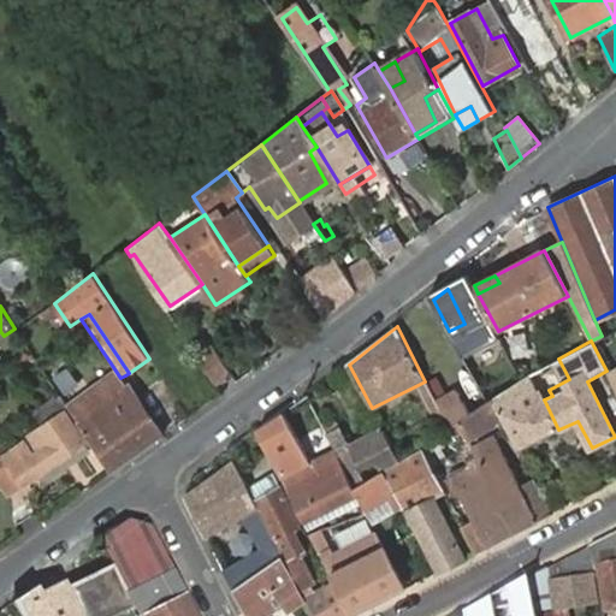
[(200,356),(219,385),(234,374),(215,347),(200,356)]
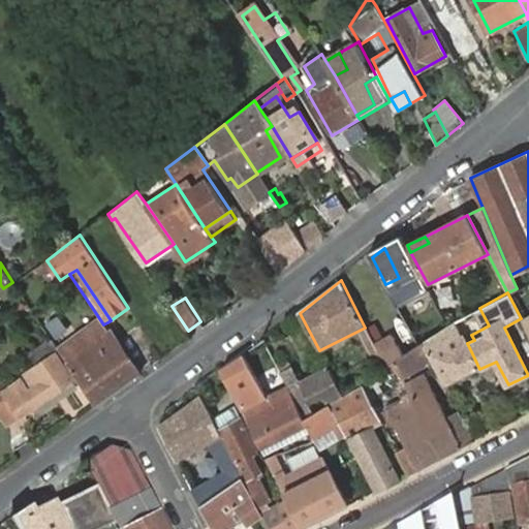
[(93,309),(50,337),(52,340),(58,350),(101,321),(93,309)]
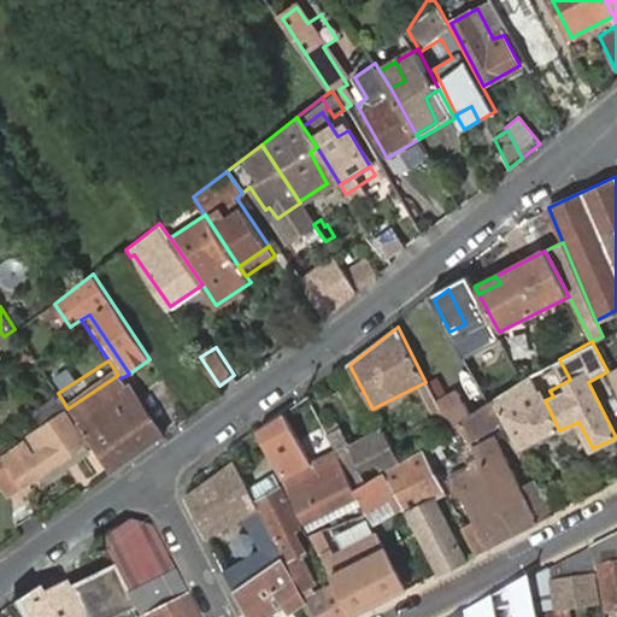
[(547,376),(544,368),(493,397),(505,418),(521,450),(559,430),(545,400),(544,397),(542,397),(536,383),(547,376)]
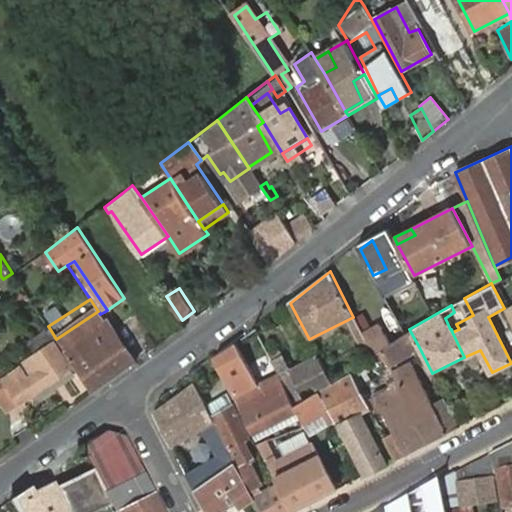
[(93,393),(137,363),(104,312),(100,314),(98,311),(56,339),(57,340),(93,393)]
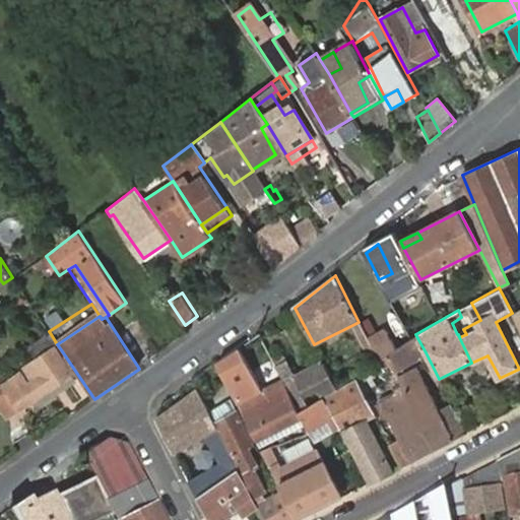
[(383,351),(396,344),(386,326),(366,336),(376,355),(383,351)]
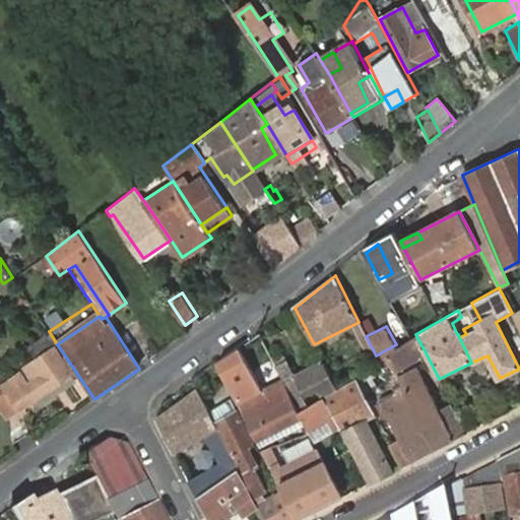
[(38,360),(58,345),(57,344),(51,334),(30,349),(38,360)]
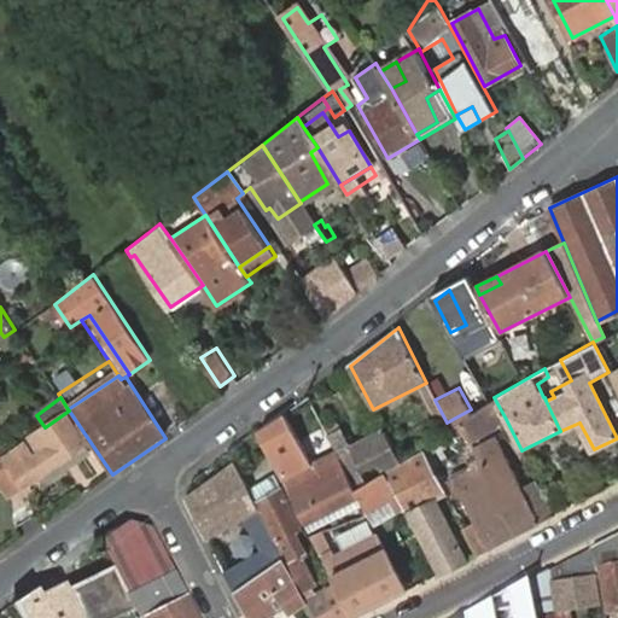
[(506,419),(494,397),(471,409),(455,418),(466,439),(477,435),(473,427),(495,418),(499,425),(506,419)]
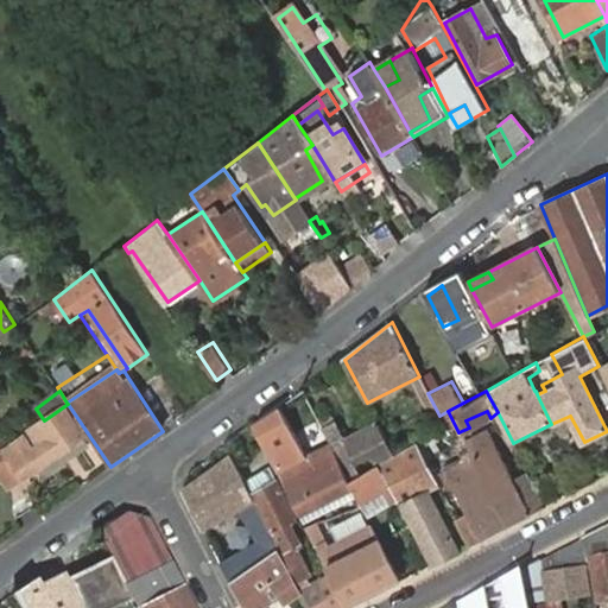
[(276,411),(257,426),(304,519),(356,493),(352,481),(339,455),(333,445),(333,443),(311,454),(317,467),(306,472),(299,458),(289,464),(286,457),(297,453),(276,411)]
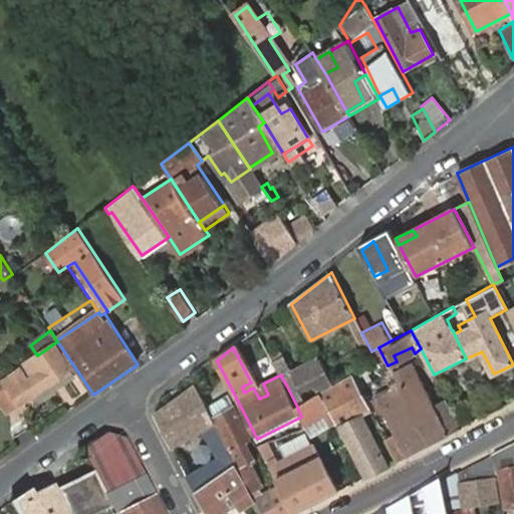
[(0,380),(0,400),(2,403),(9,414),(73,372),(58,349),(36,361),(43,372),(29,381),(22,373),(7,382),(4,377),(3,378),(0,380)]
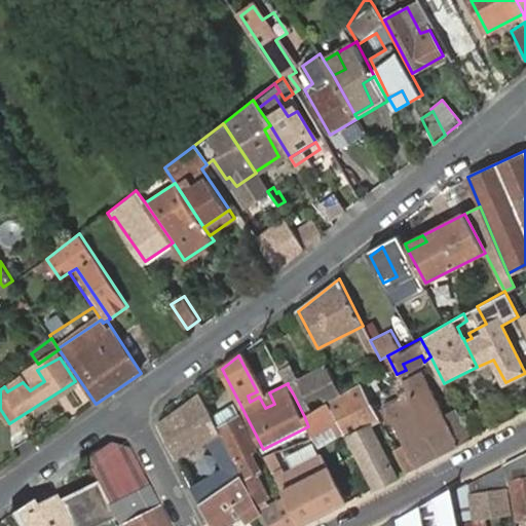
[(288,383),(288,385),(298,380),(291,366),(280,371),(288,383)]
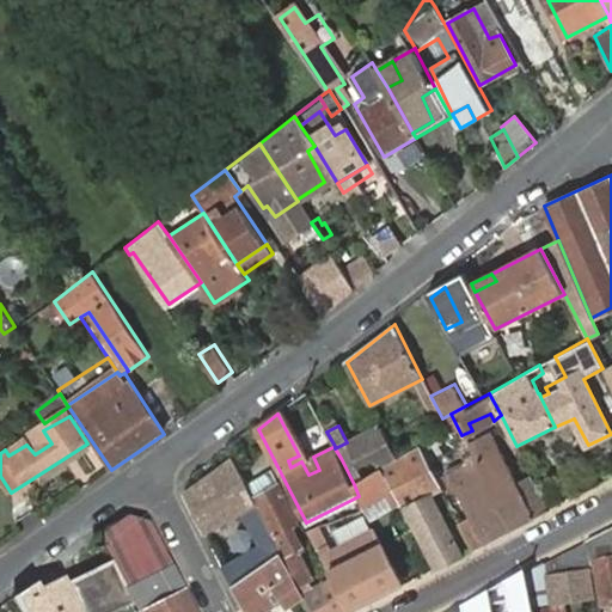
[(341,458),(354,484),(383,466),(397,458),(380,426),(347,442),(335,448),(341,458)]
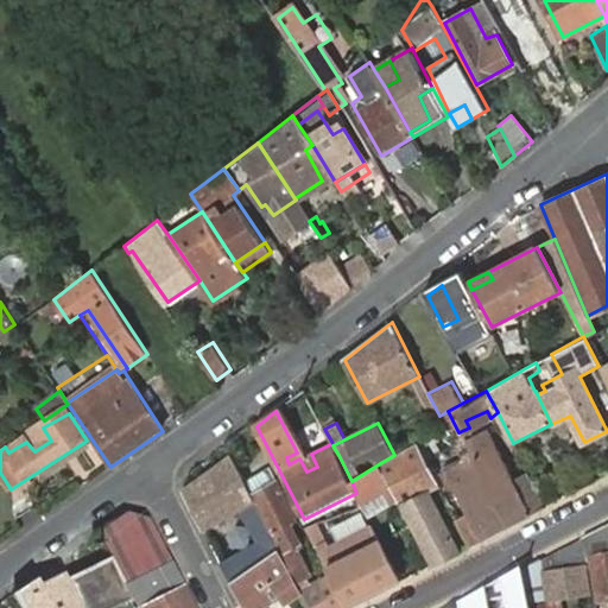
[(469,428),(458,432),(463,442),(474,437),(469,428)]
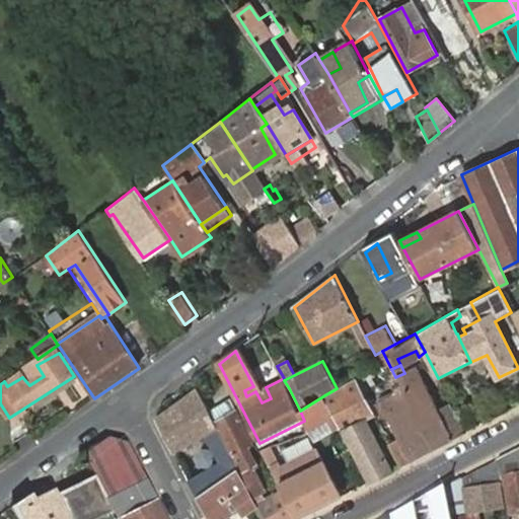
[(395,377),(391,369),(385,373),(396,398),(379,406),(384,418),(389,415),(401,441),(391,447),(401,467),(433,451),(395,377)]
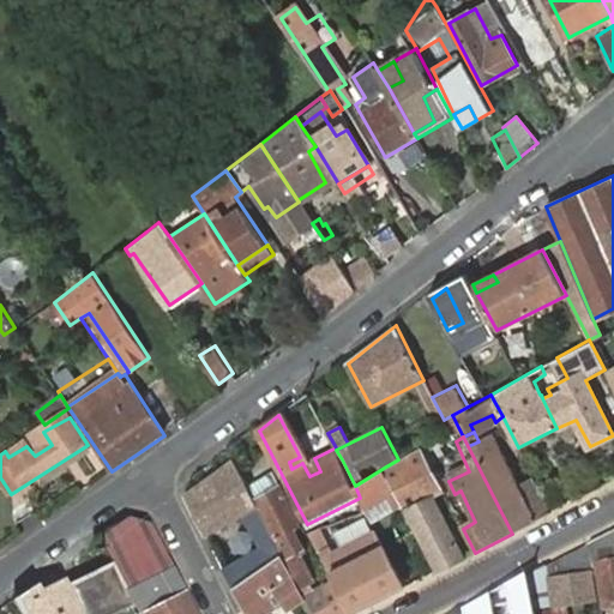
[(468,446),(512,534),(551,513),(534,480),(528,483),(509,452),(503,457),(495,444),(483,451),(479,441),(468,446)]
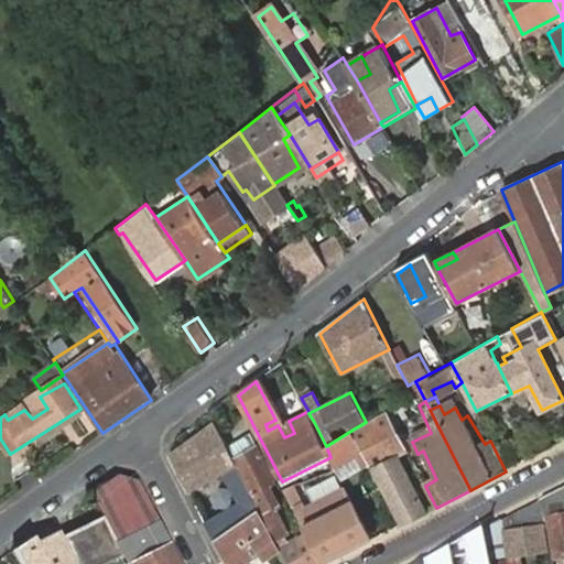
[(366,422),(353,430),(362,449),(400,527),(426,513),(398,458),(408,453),(386,410),(366,422)]
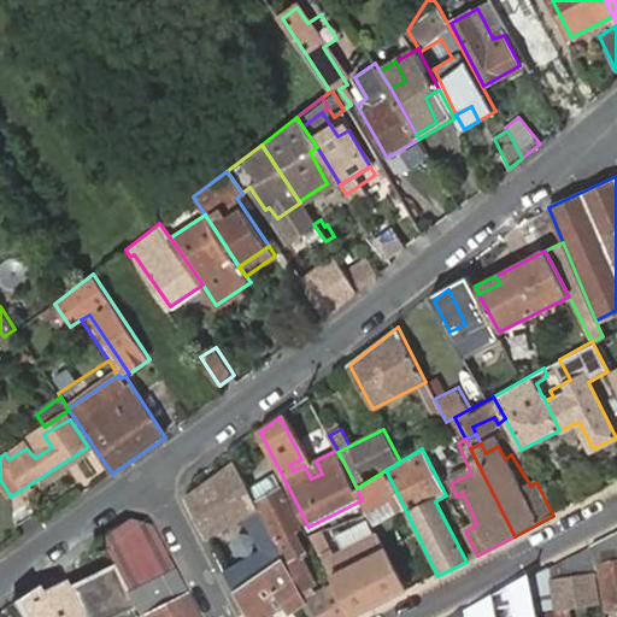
[(304,465),(301,459),(291,464),(293,471),(304,465)]
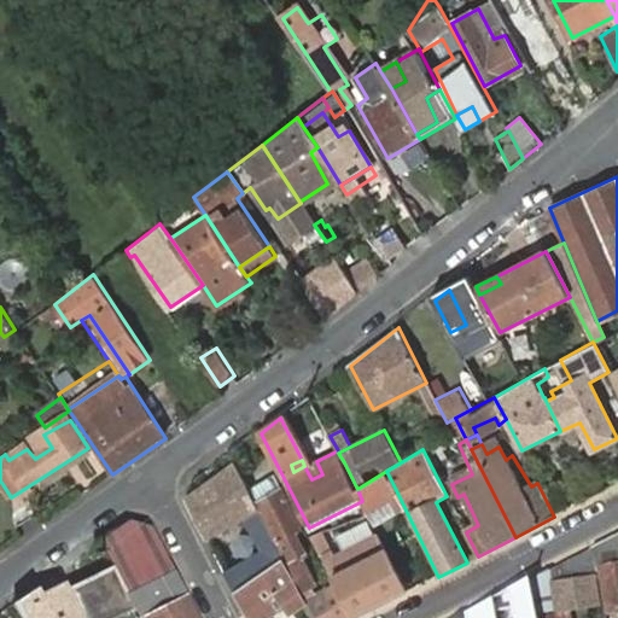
[(322,474),(316,461),(304,466),(312,479),(322,474)]
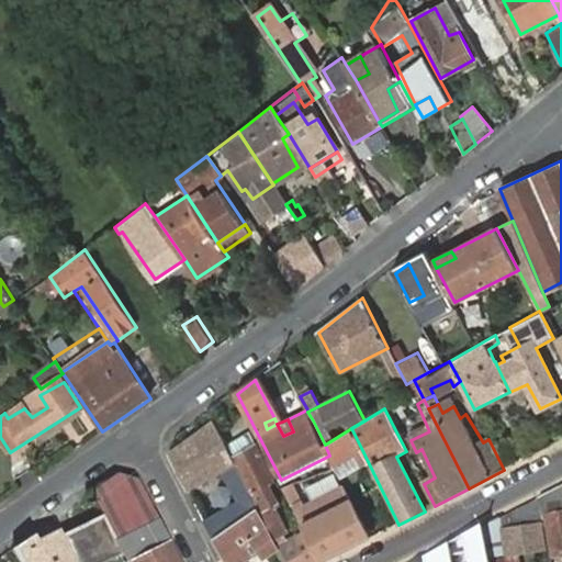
[(172,456),(189,490),(226,471),(244,505),(206,525),(214,540),(257,507),(227,446),(216,423),(172,456)]
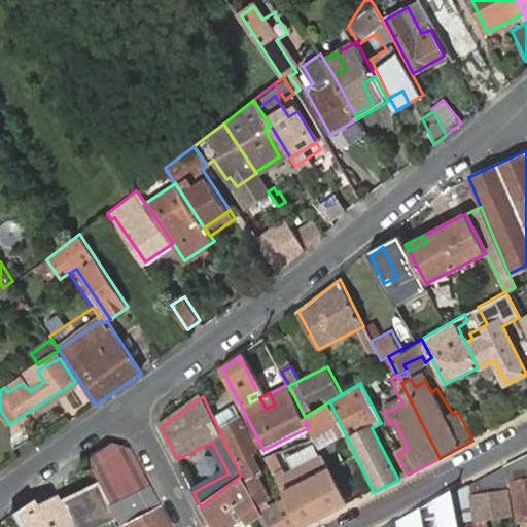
[(305,417),(309,427),(312,434),(339,420),(329,401),(305,417)]
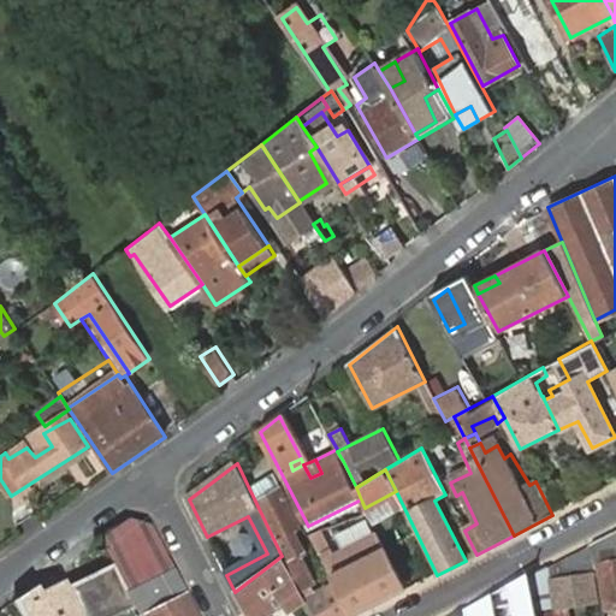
[(249,489),(282,556),(301,594),(314,587),(304,562),(309,560),(297,533),(302,529),(278,479),(276,475),(249,489)]
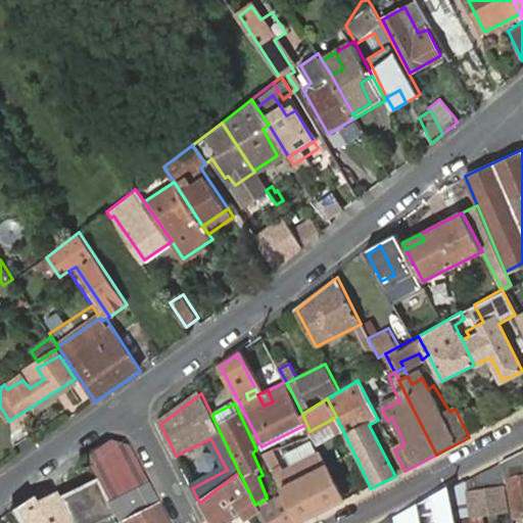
[(306,424),(262,446),(266,455),(274,452),(312,434),(310,431),(306,424)]
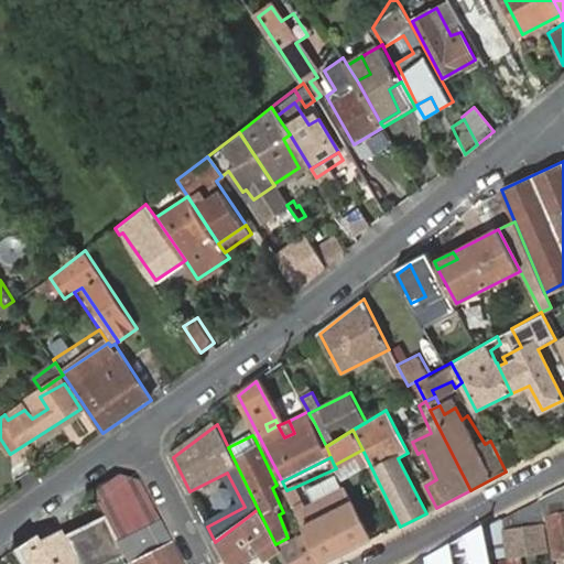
[(119,478),(90,498),(100,519),(120,557),(122,563),(176,563),(137,485),(119,478)]
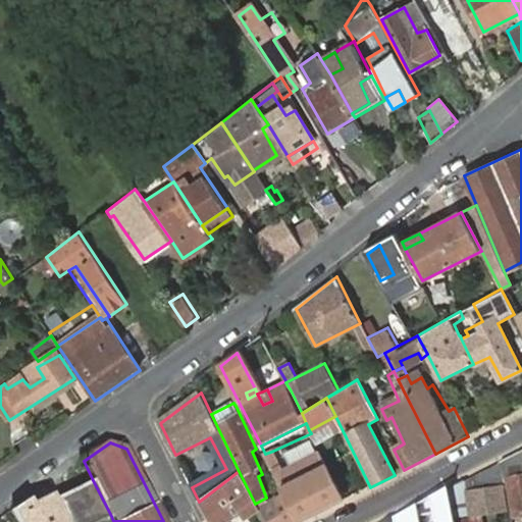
[(286,496),(300,521),(302,521),(344,501),(315,449),(308,452),(310,457),(283,470),(273,451),(265,454),(286,496)]
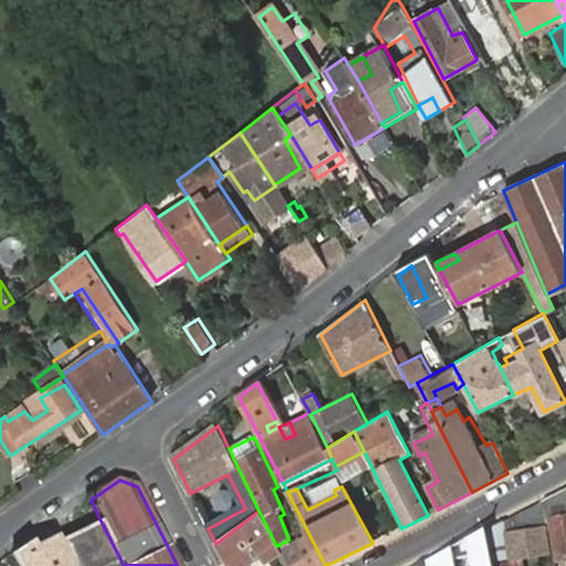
[(565,493),(543,505),(555,555),(556,563),(565,561),(565,493)]
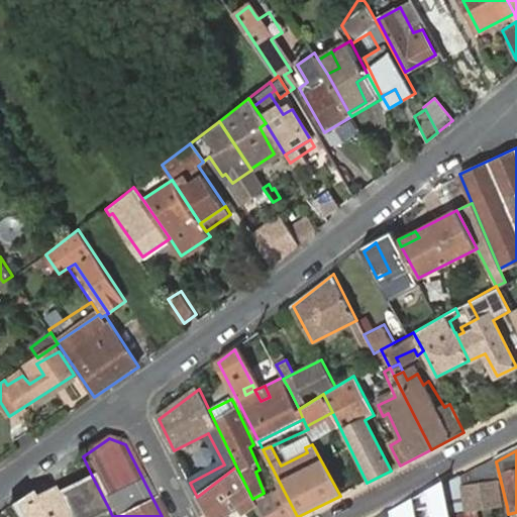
[(507,507),(496,461),(459,480),(467,513),(476,512),(507,507)]
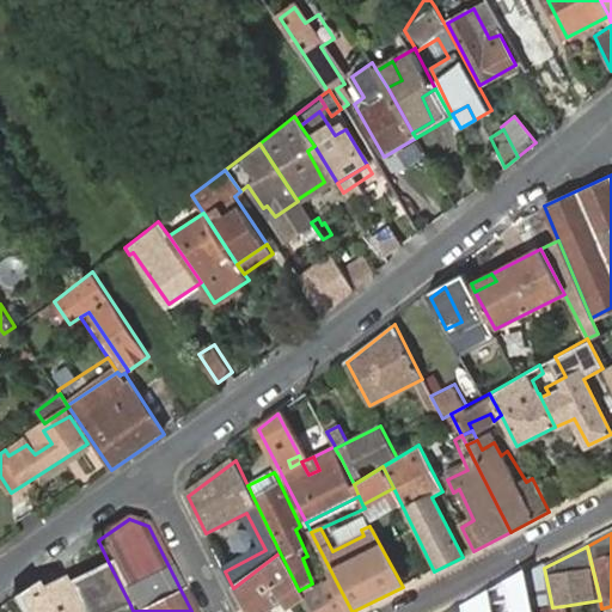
[(280,552),(233,588),(245,611),(263,611),(275,604),(271,593),(275,589),(287,604),(303,597),(299,591),(280,552)]
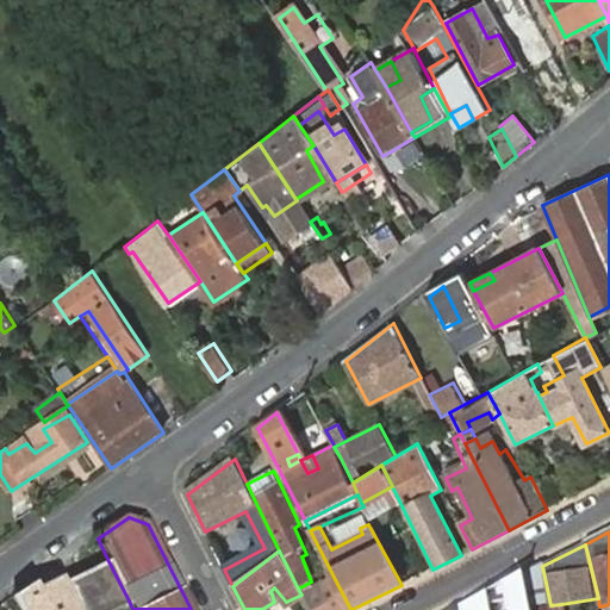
[(109,561),(66,583),(80,609),(112,609),(130,603),(109,561)]
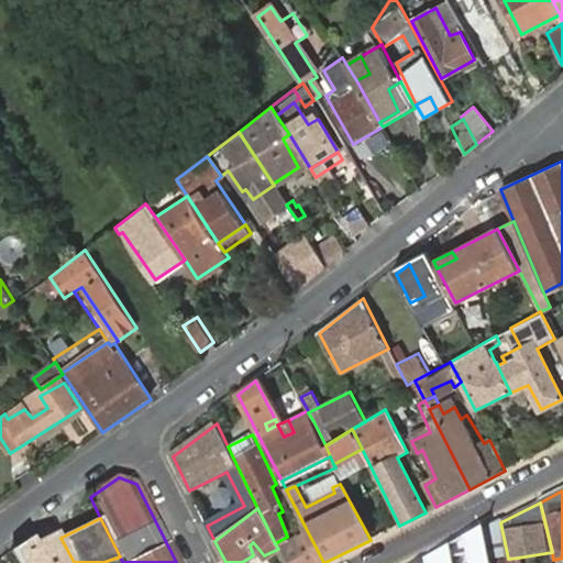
[(73,562),(53,522),(34,534),(14,550),(20,562),(73,562)]
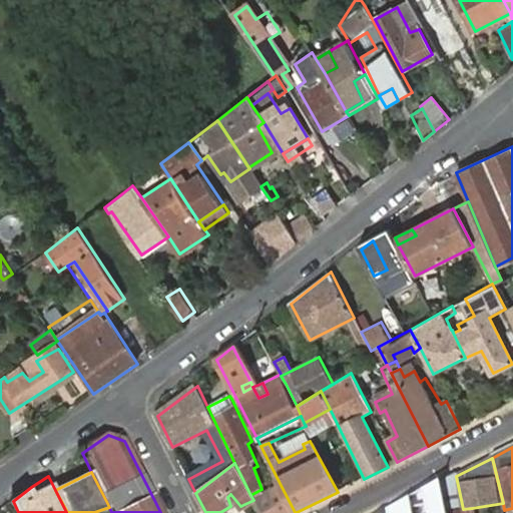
[(456,476),(442,484),(447,512),(472,512),(472,508),(463,509),(456,476)]
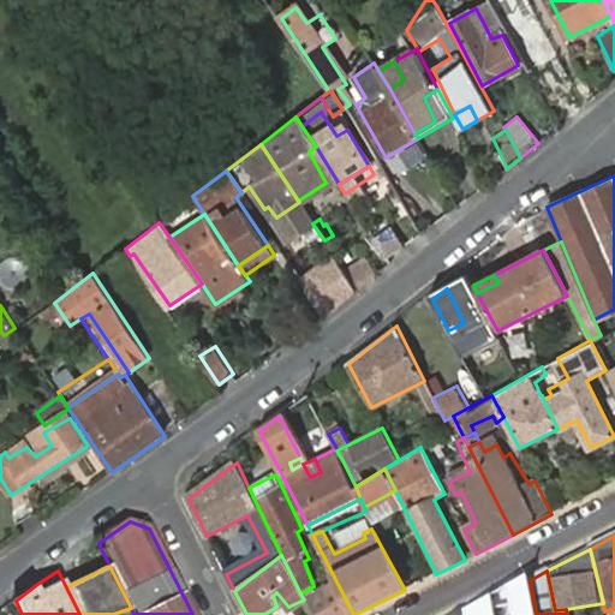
[(465,614),(536,614),(529,579),(511,587),(493,597),(465,610),(465,614)]
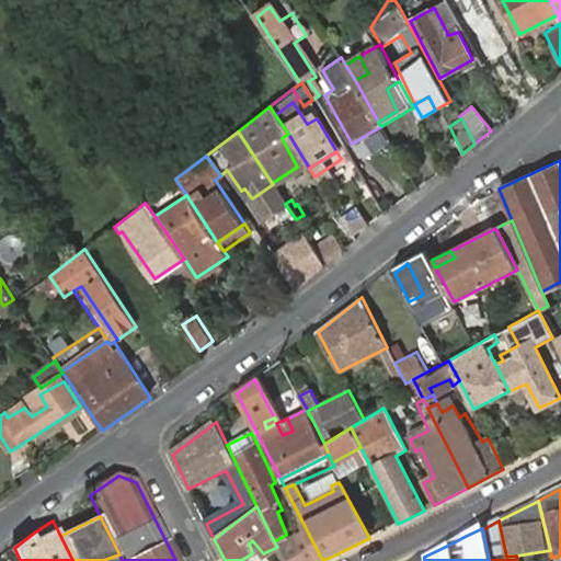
[(277,548),(284,560),(322,560),(308,533),(277,548)]
